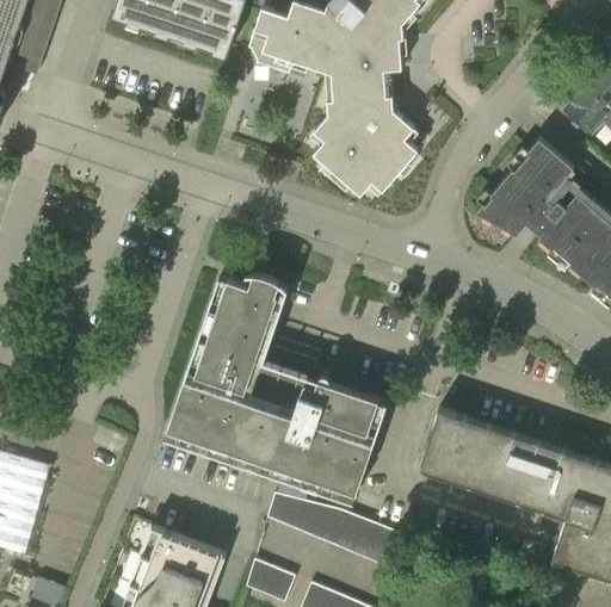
[(0,0),(0,125),(1,125),(2,122),(4,119),(0,116),(0,112),(5,98),(0,95),(0,82),(6,66),(37,76),(62,0),(0,0)]
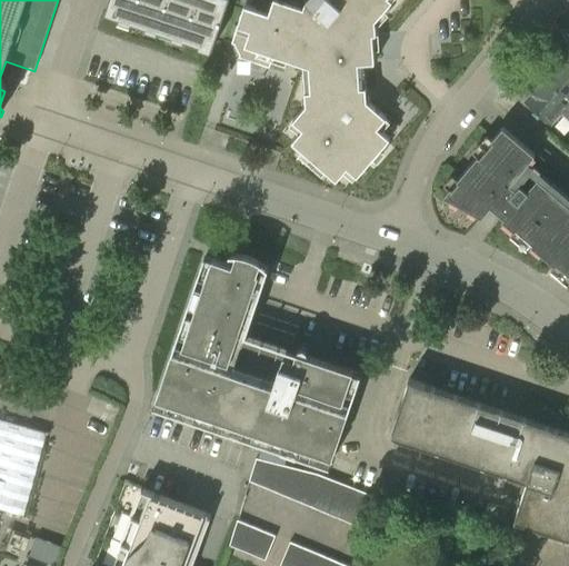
[(109,0),(105,16),(212,51),(228,3),(229,0),(109,0)]
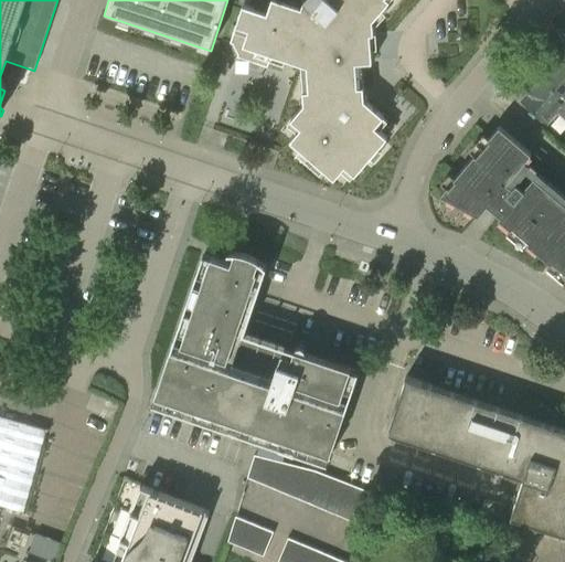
[(270,59),(300,69),(302,95),(302,108),(290,123),(291,124),(300,131),(289,144),(296,149),(328,177),(333,182),(344,170),(354,179),(387,141),(375,130),(383,122),(363,104),(363,91),(358,91),(356,67),(372,66),(371,52),(371,39),(373,39),(372,23),(388,4),(384,1),(385,0),(307,0),(302,4),(288,0),(264,0),(260,2),(258,1),(254,12),(242,8),(230,45),(232,46),(236,54),(237,57),(236,60),(267,70),(270,59)]
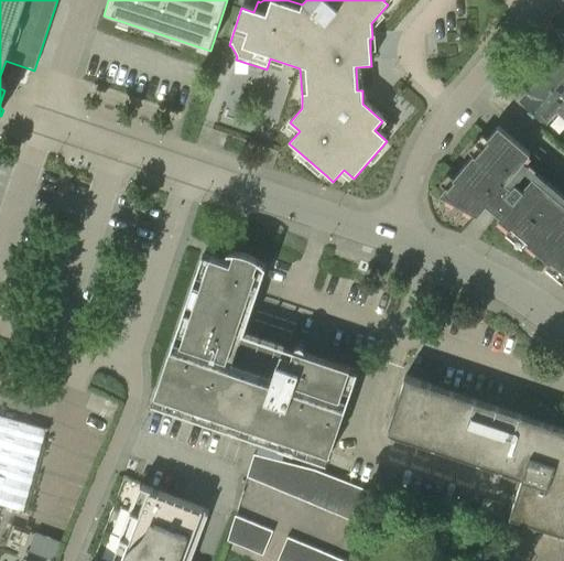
[(230,63),(232,60),(231,56),(229,53),(226,52),(223,52),(219,54),(218,57),(218,61),(220,64),(223,65),(224,66),(227,65),(230,63)]
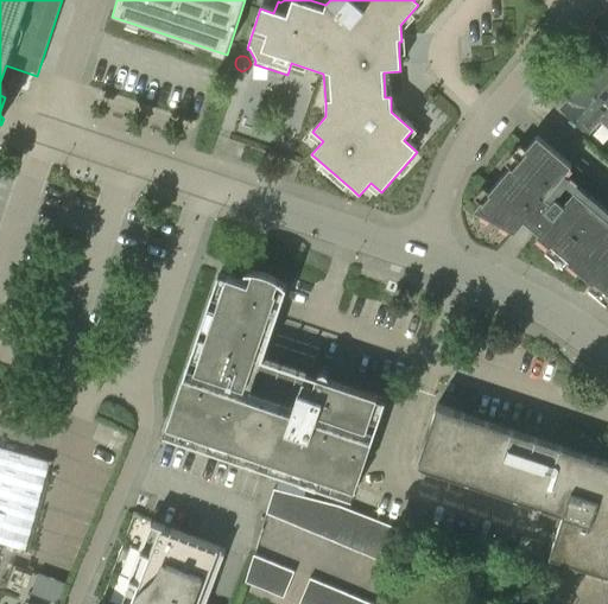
[(607,68),(602,64),(581,88),(607,110),(607,68)]
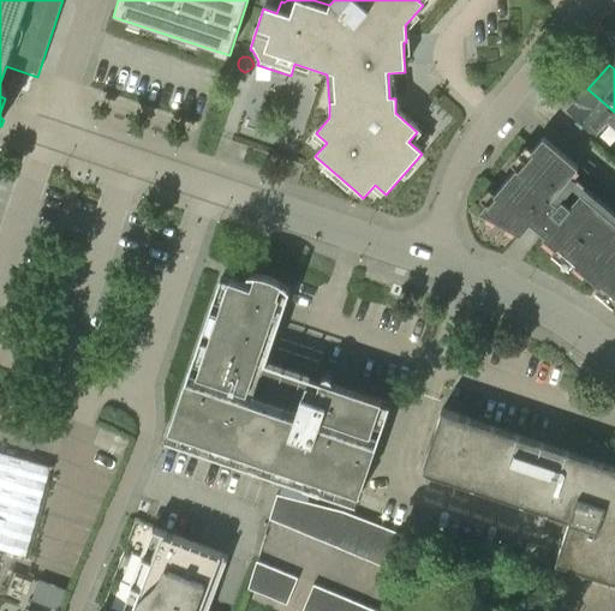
[(614,112),(587,89),(567,114),(596,139),(607,126),(614,133),(614,112)]
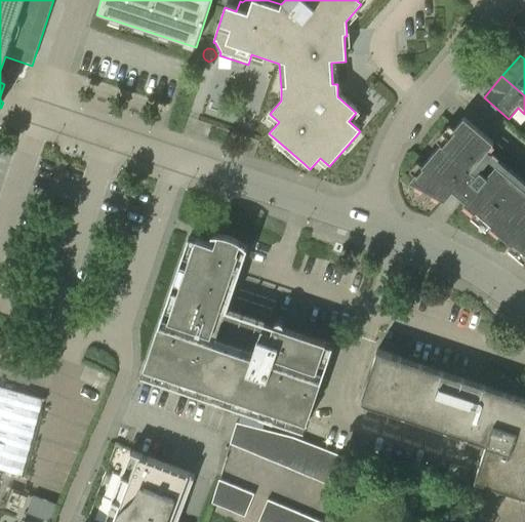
[(523,267),(524,263),(524,193),(494,167),(482,182),(471,172),(493,146),(463,120),(453,132),(447,127),(434,143),(440,148),(413,178),(443,204),(451,195),(457,201),(463,206),(475,216),(470,222),(485,235),(489,230),(512,248),(508,253),(523,267)]
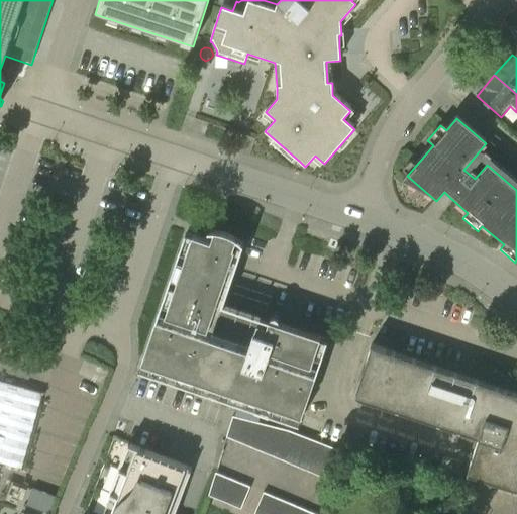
[(211,242),(186,234),(139,370),(232,402),(300,424),(327,343),(308,336),(280,326),(280,325),(280,324),(280,323),(280,322),(279,321),(278,320),(276,319),(275,319),(274,319),(273,319),(272,320),(271,320),(270,322),(268,329),(244,318),(241,320),(231,315),(215,308),(234,251),(240,253),(243,245),(240,242),(238,241),(236,239),(232,237),(229,236),(226,235),(222,233),(220,233),(216,232),(211,232),(211,233),(214,233),(211,242)]
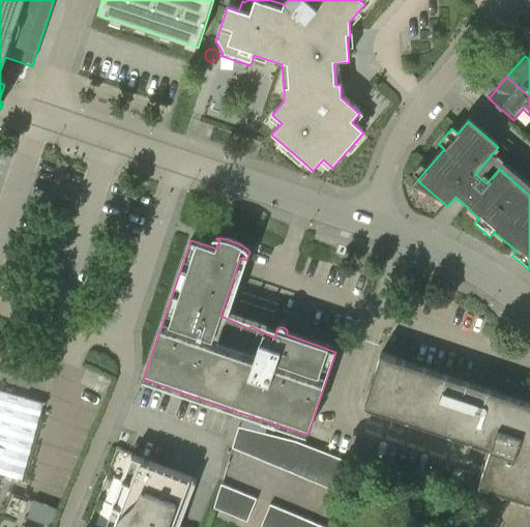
[(373,380),(371,381),(369,386),(369,390),(363,409),(475,446),(473,452),(481,461),(487,462),(478,488),(498,494),(500,496),(504,497),(507,497),(529,504),(529,406),(501,398),(487,392),(380,357),(373,380)]
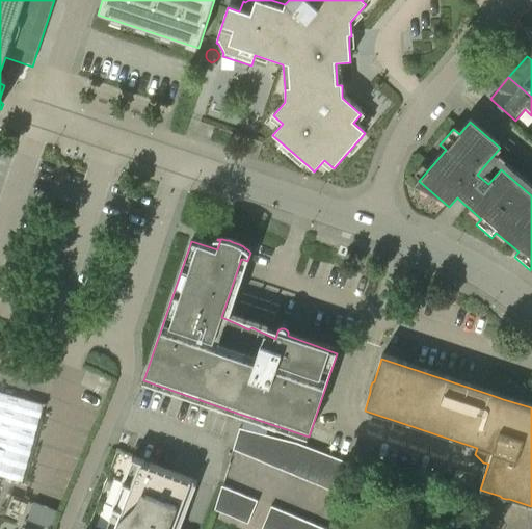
[(531,404),(505,377),(488,394),(503,399),(531,407),(531,404)]
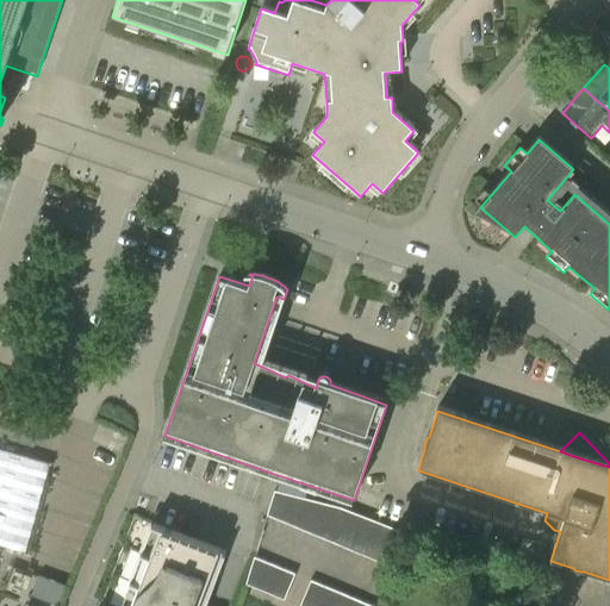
[(0,549),(25,556),(50,467),(0,453),(0,549)]
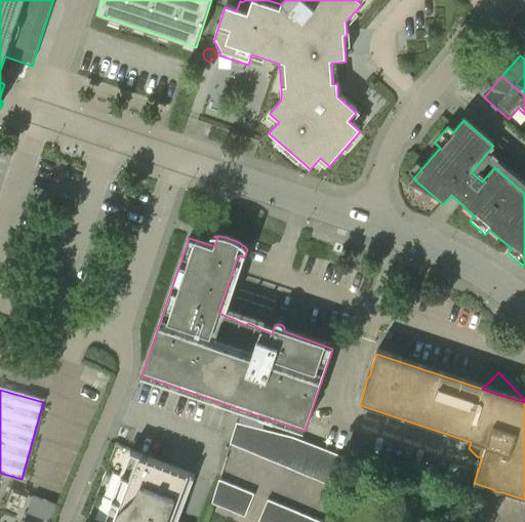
[(239,423),(263,429),(265,419),(241,413),(239,423)]
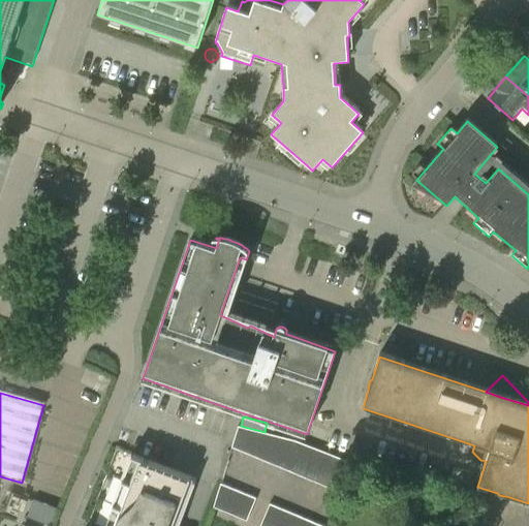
[(231,451),(245,456),(254,433),(238,429),(231,451)]
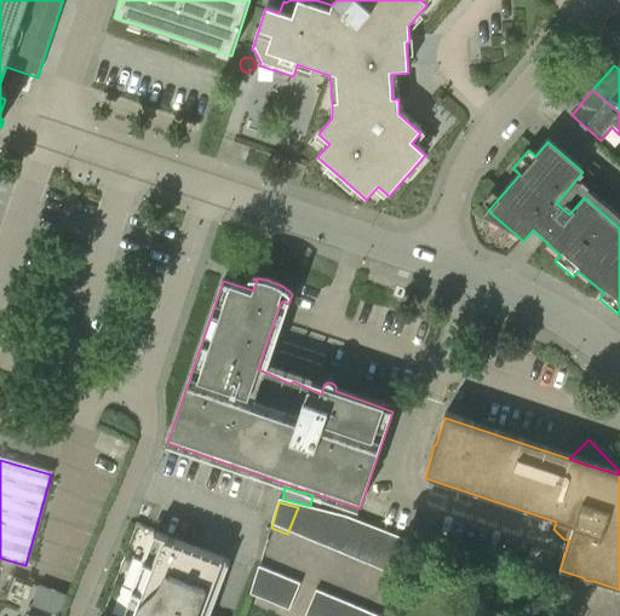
[(298,507),(287,534),(300,540),(313,511),(298,507)]
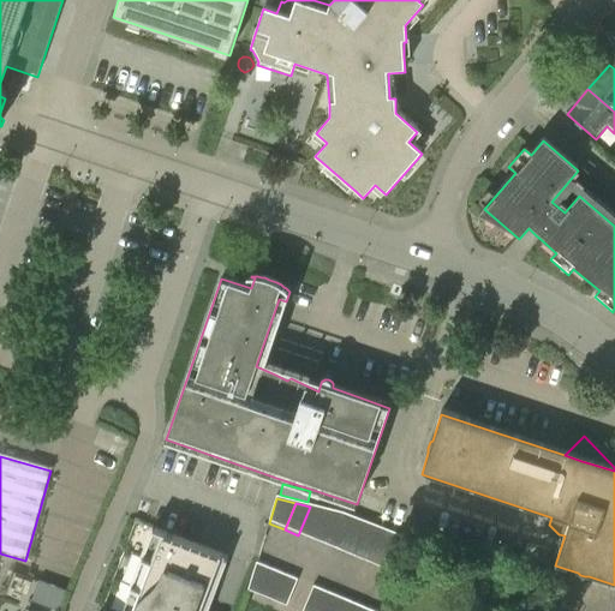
[(310,507),(298,535),(311,541),(324,510),(310,507)]
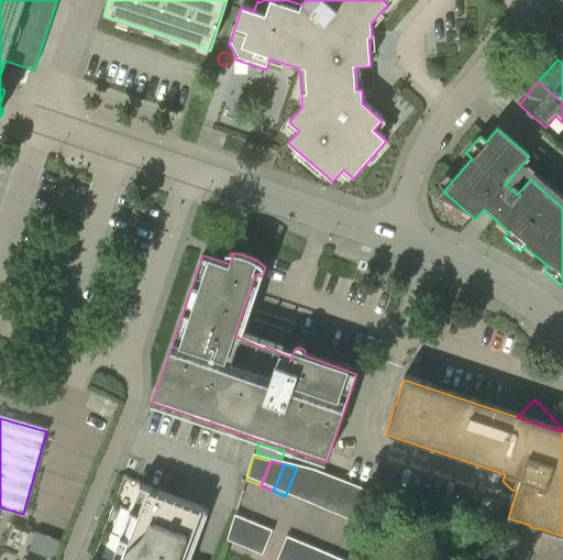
[(297,468),(285,496),(297,501),(310,471),(297,468)]
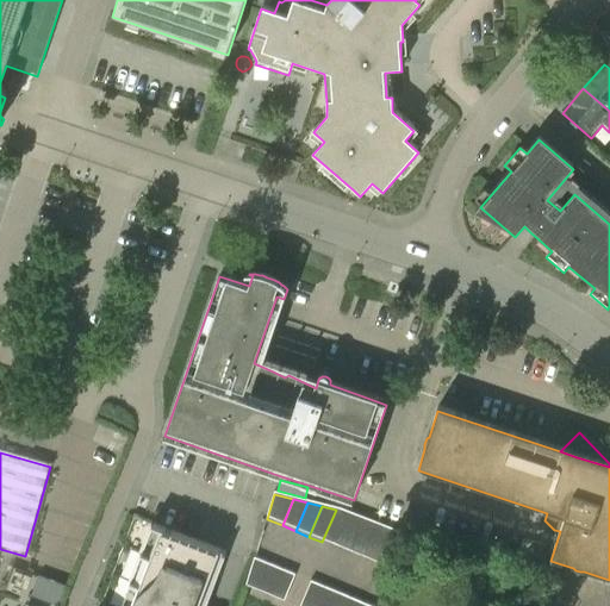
[(336,510),(322,542),(336,548),(349,513),(341,511),(336,510)]
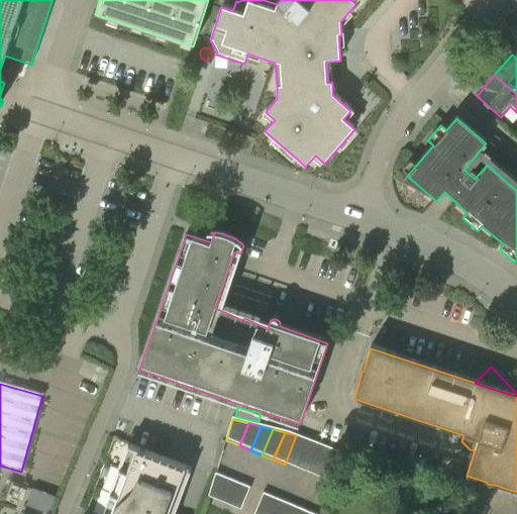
[(296,435),(285,465),(296,469),(308,440),(296,435)]
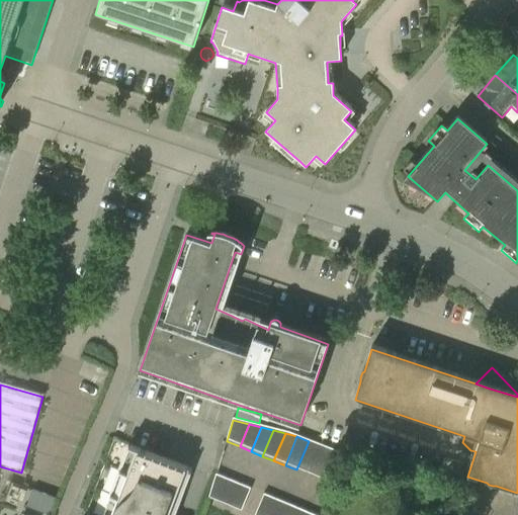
[(309,441),(296,469),(308,475),(320,445),(309,441)]
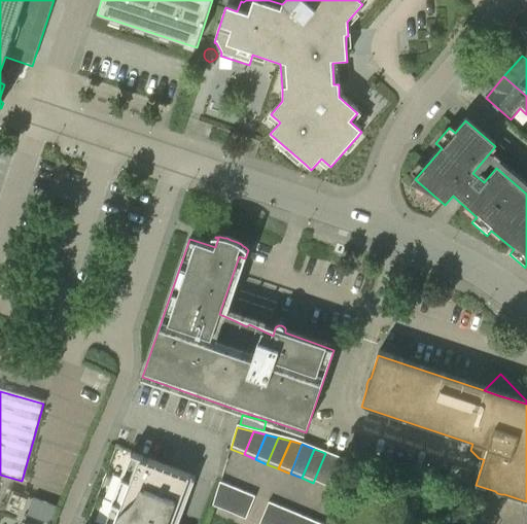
[(324,487),(337,457),(325,453),(313,483),(324,487)]
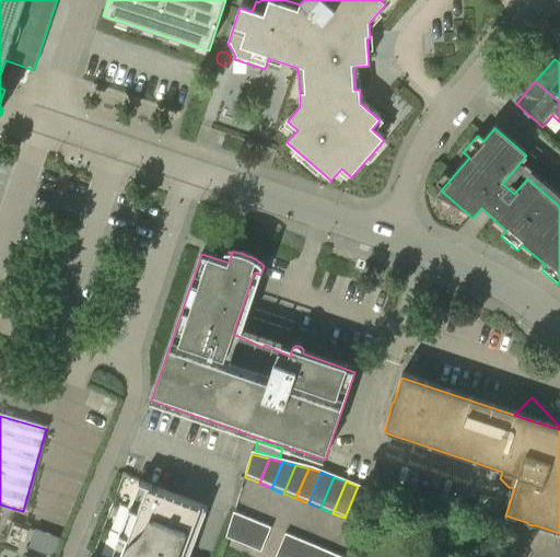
[(182,556),(201,508),(199,507),(139,484),(111,556),(182,556)]
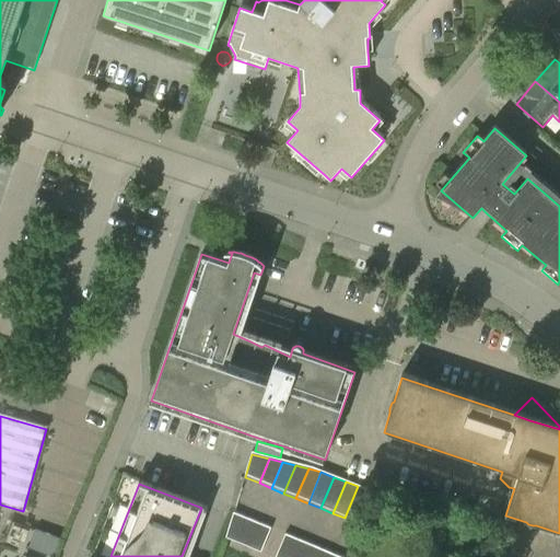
[(370,490),(358,486),(345,518),(358,523),(370,490)]
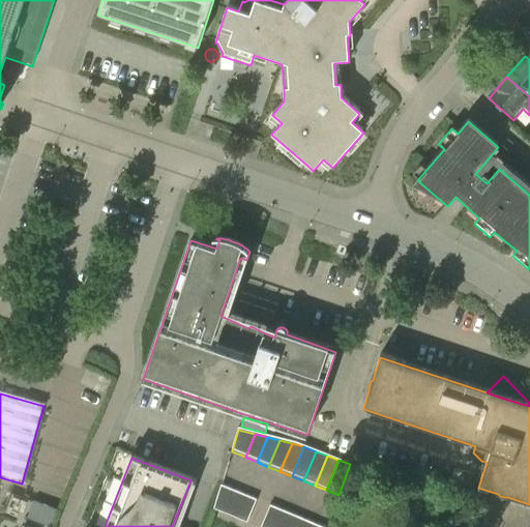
[(217,515),(224,517),(233,494),(221,489),(212,513),(217,515)]
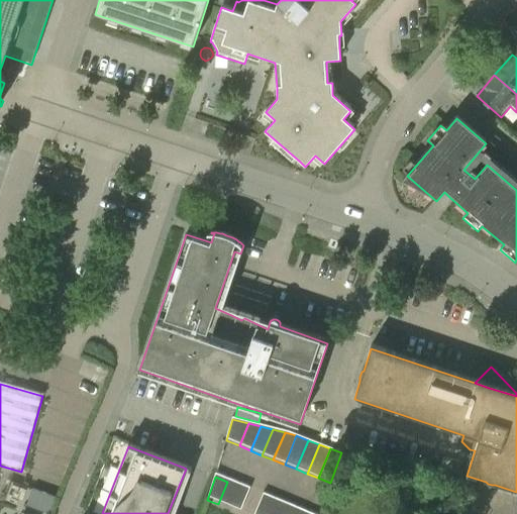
[(238,486),(227,482),(218,504),(229,509),(238,486)]
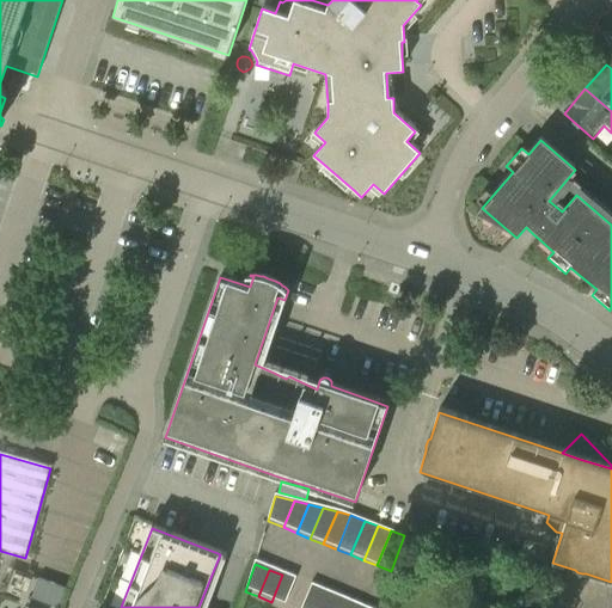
[(297,581),(282,575),(271,602),(286,607),(297,581)]
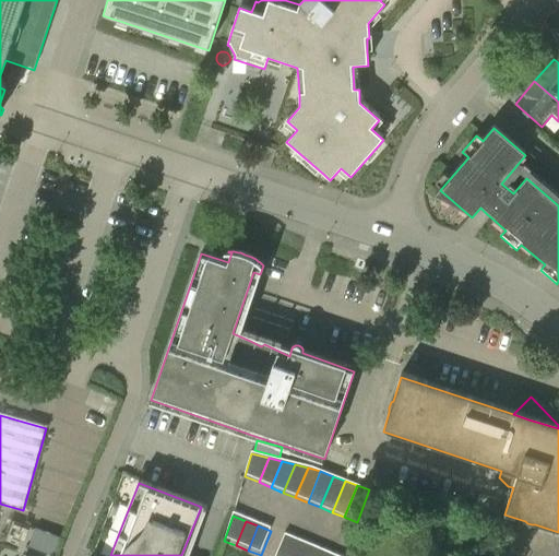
[(30,551),(44,555),(55,555),(61,542),(42,534),(36,533),(30,551)]
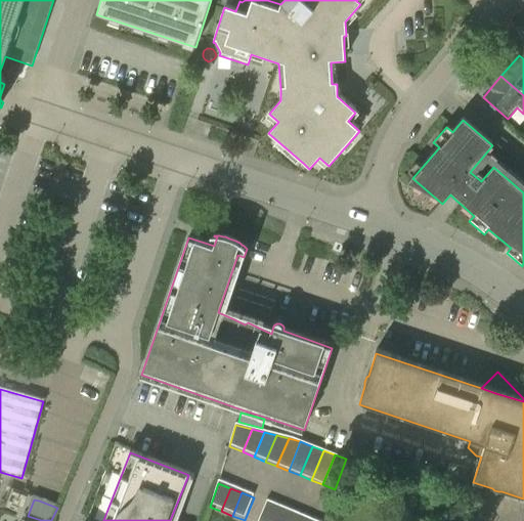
[(272,520),(278,507),(267,503),(259,520),(272,520)]
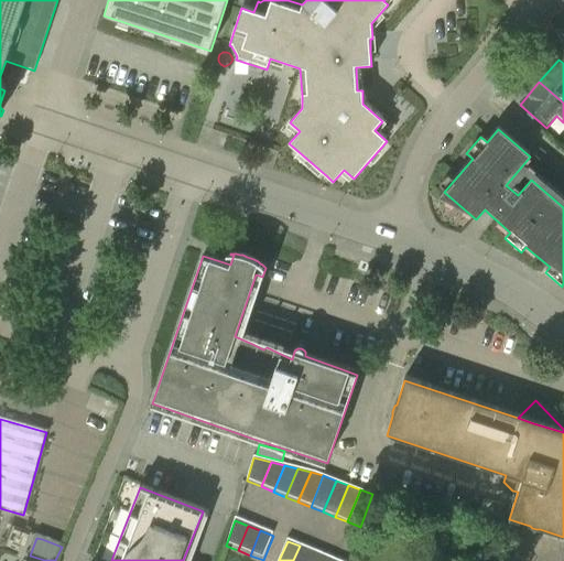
[(307,560),(312,550),(300,546),(293,560),(307,560)]
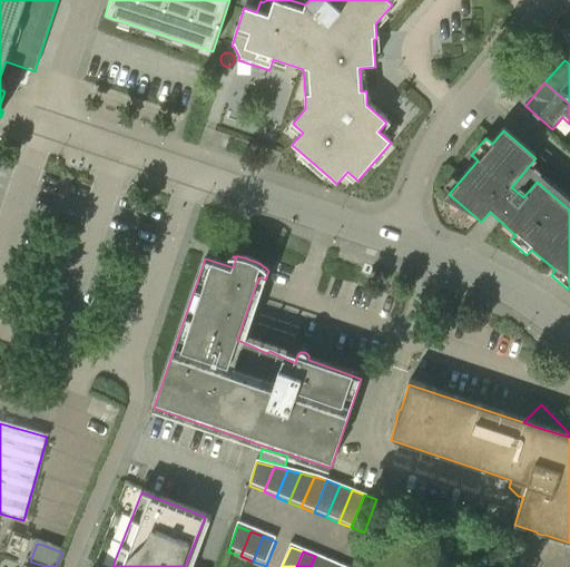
[(325,566),(327,561),(315,556),(311,566),(325,566)]
